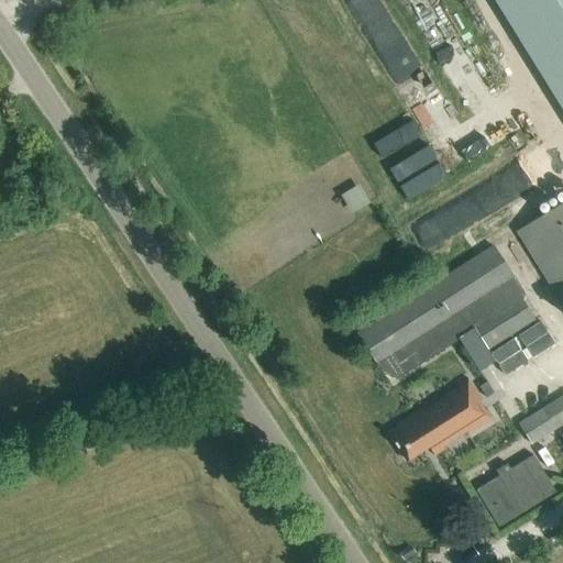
[(321,0),(313,0),(295,12),(382,158),(407,143),(321,0)]
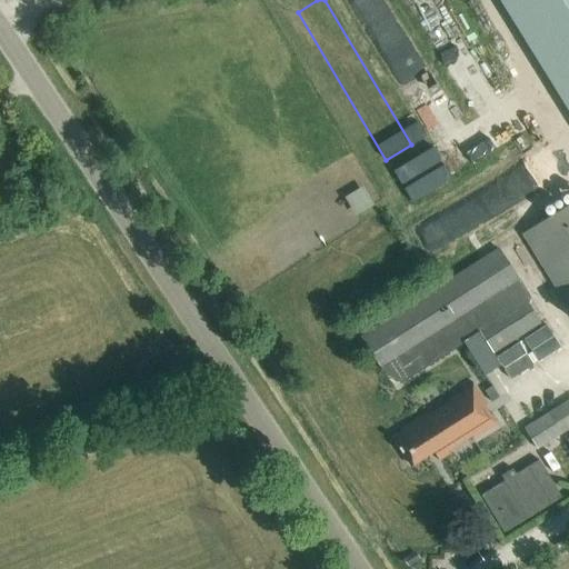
[(349,0),(350,0),(399,73),(422,58),(383,0),(349,0)]
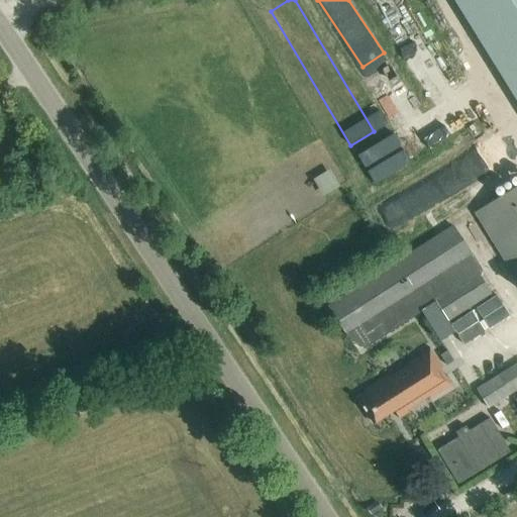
[(516,0),(453,0),(516,102),(516,0)]
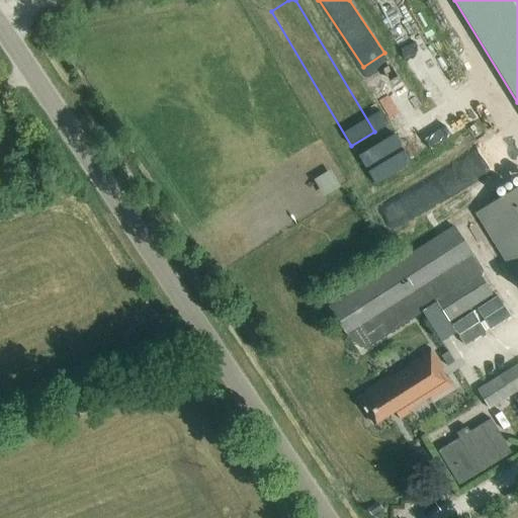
[(517,185),(475,213),(517,282),(517,185)]
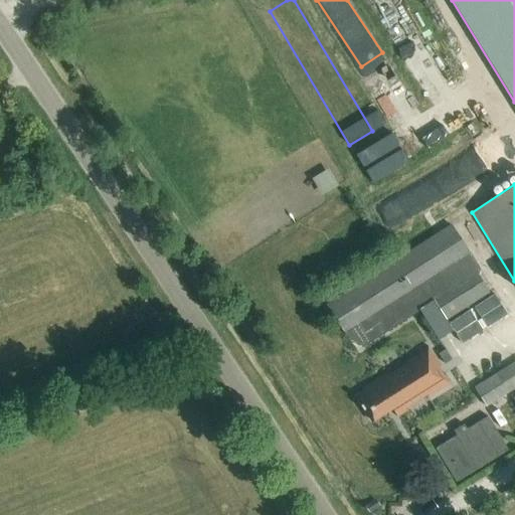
[(452,224),(327,304),(346,334),(363,347),(419,311),(439,340),(453,330),(446,319),(493,289),(452,224)]
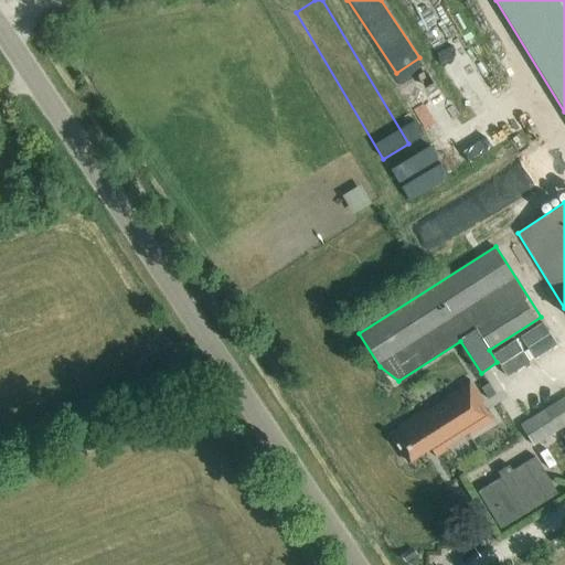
[(398,428),(390,435),(407,464),(432,449),(436,457),(496,419),(469,380),(397,426),(398,428)]
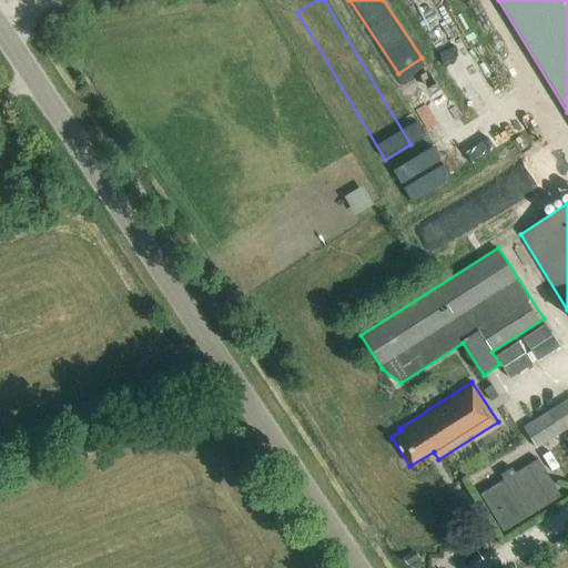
[(567,398),(525,426),(538,447),(567,427),(567,398)]
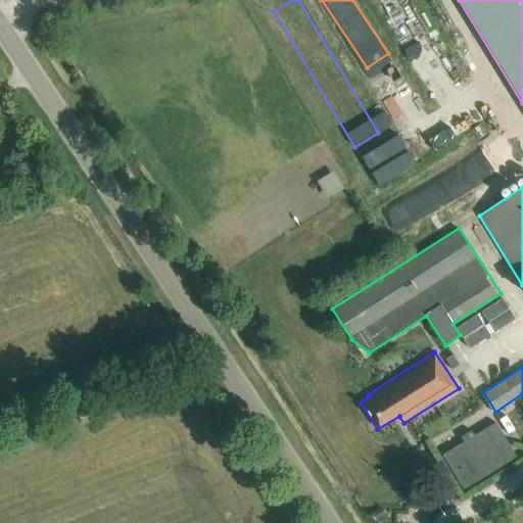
[(464,440),(441,454),(463,489),(517,456),(495,421),(474,434),(471,429),(461,436),(464,440)]
